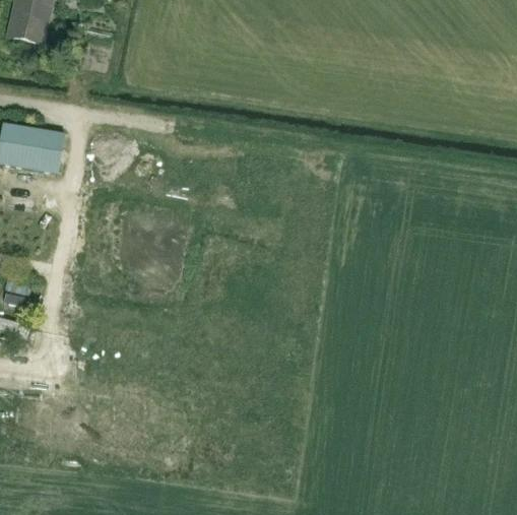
[(41,42),(50,0),(13,0),(10,17),(15,19),(11,36),(41,42)]
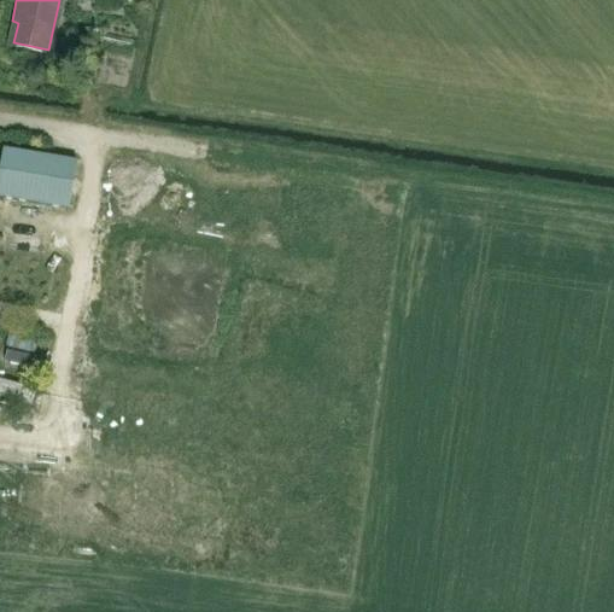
[(72,157),(3,145),(0,159),(0,193),(65,204),(72,157)]
